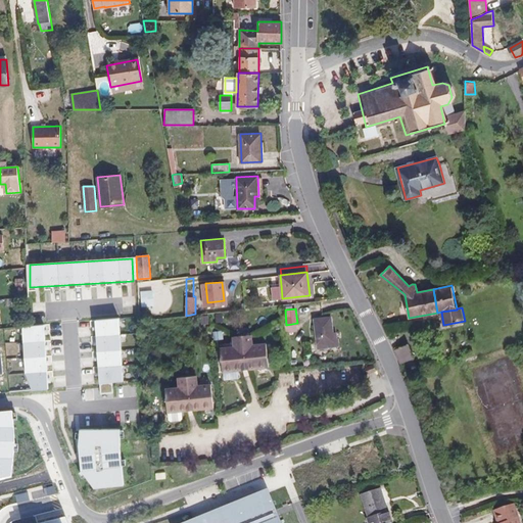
[(209,322),(208,314),(200,315),(201,323),(209,322)]
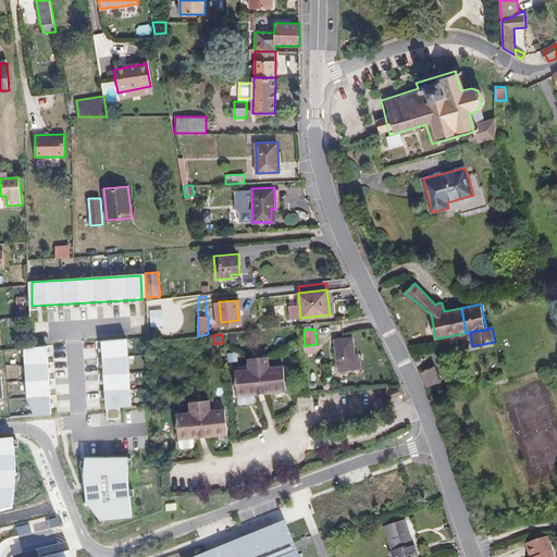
[(359,360),(356,360),(355,353),(353,336),(334,338),(338,371),(361,368),(360,360),(359,360)]
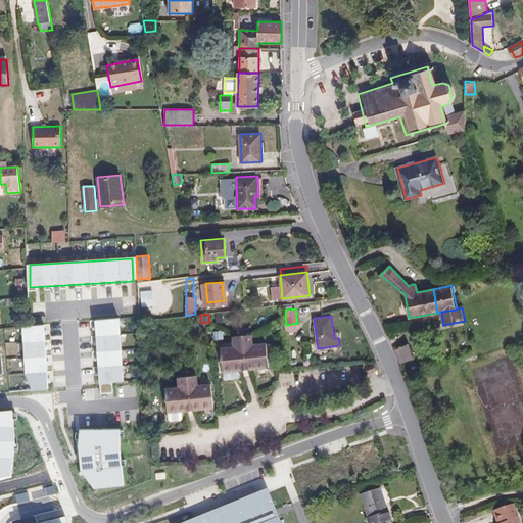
[(114,319),(90,321),(92,337),(92,352),(95,368),(94,385),(120,383),(119,367),(115,350),(115,335),(114,319)]
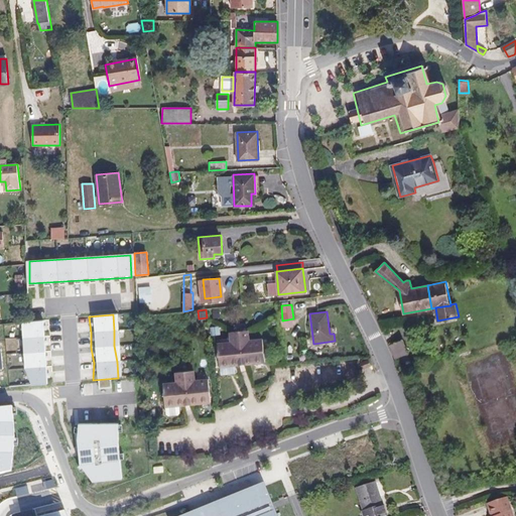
[(48,321),(27,324),(26,340),(29,355),(29,369),(37,387),(53,385),(50,368),(51,353),(48,338),(48,321)]
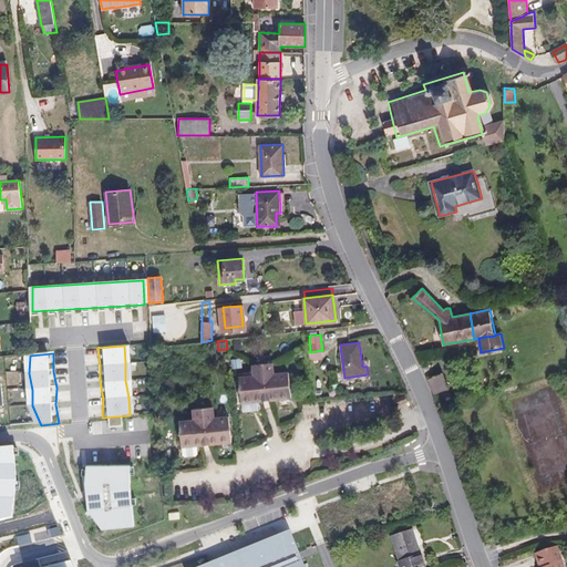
[(251,364),(253,375),(238,377),(241,402),(291,398),(289,372),(274,373),(272,362),(251,364)]
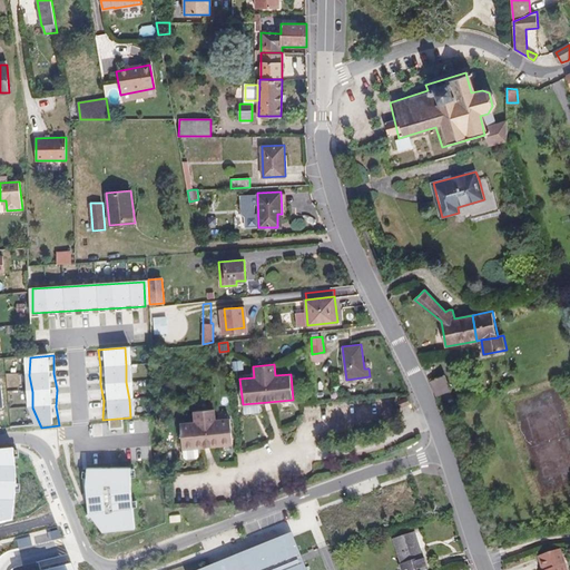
[(436,395),(438,396),(441,405),(453,400),(450,391),(451,390),(445,376),(431,382),(436,395)]
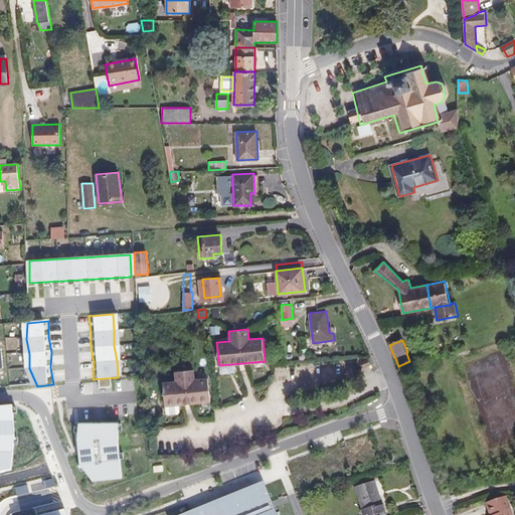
[(369,365),(367,358),(359,361),(362,368),(369,365)]
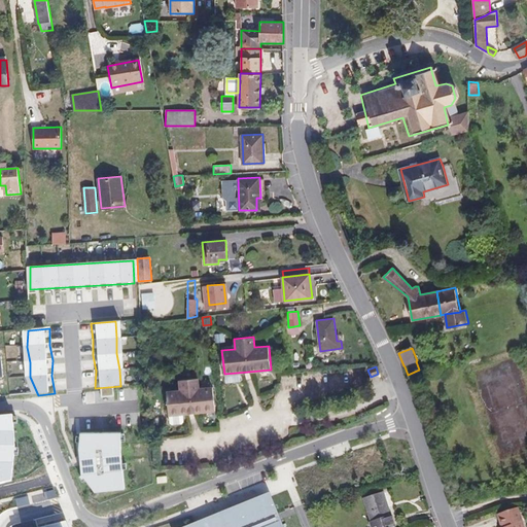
[(179,380),(180,390),(166,391),(169,415),(215,411),(213,386),(199,388),(198,378),(179,380)]
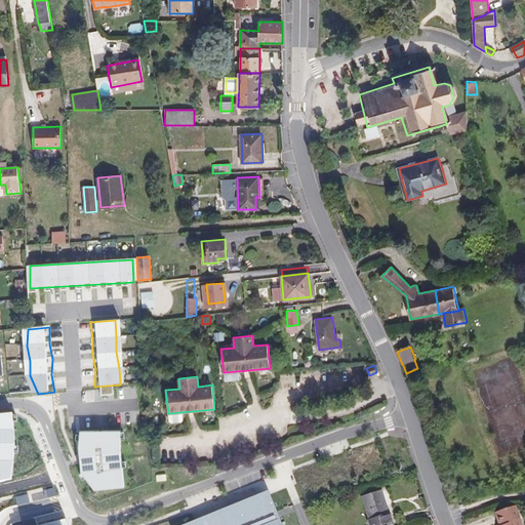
[(15,445),(13,414),(0,414),(0,479),(10,477),(15,445)]
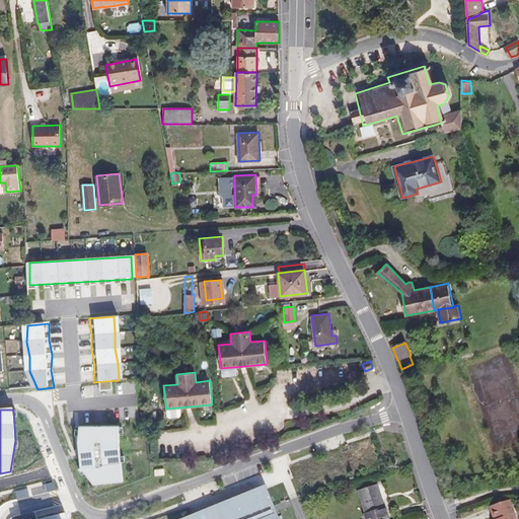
[(115,427),(74,427),(72,444),(75,469),(87,488),(118,484),(115,427)]
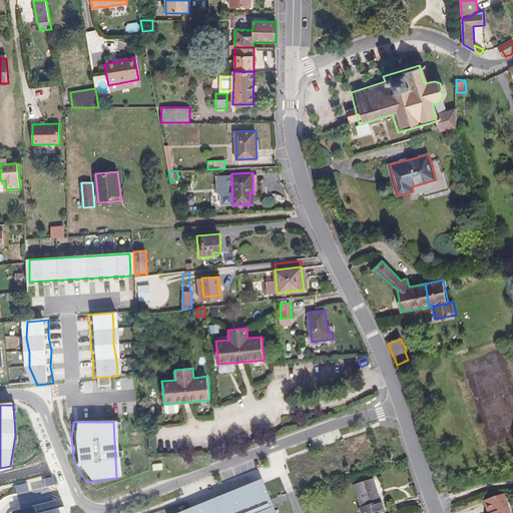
[(56,485),(53,477),(43,480),(45,487),(56,485)]
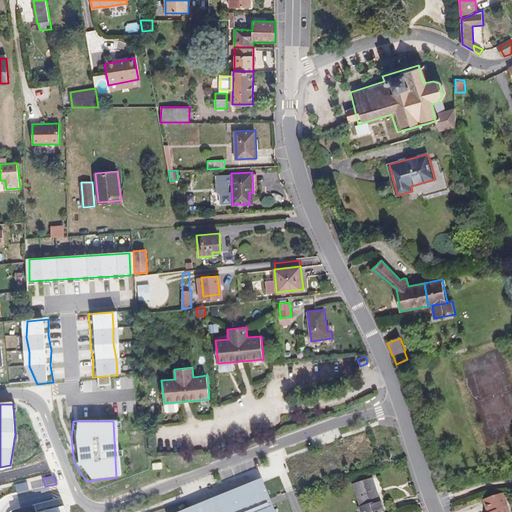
[(380,511),(383,511),(372,477),(354,483),(362,507),(360,508),(360,511),(380,511)]
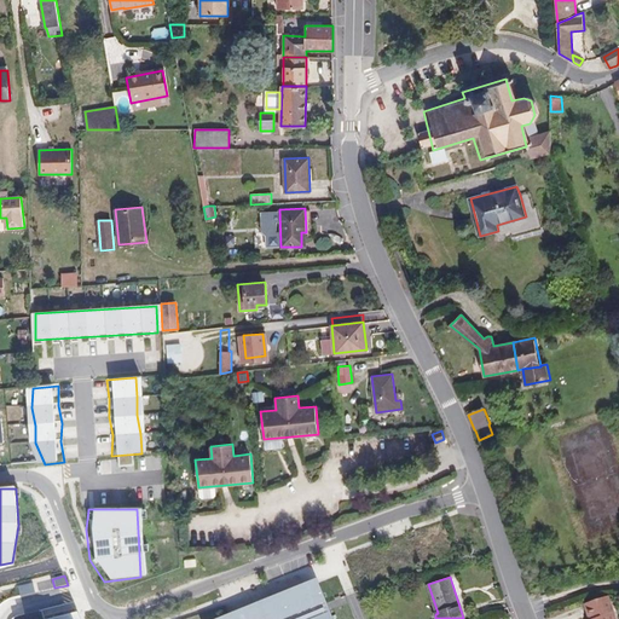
[(35,593),(34,583),(18,588),(21,596),(35,593)]
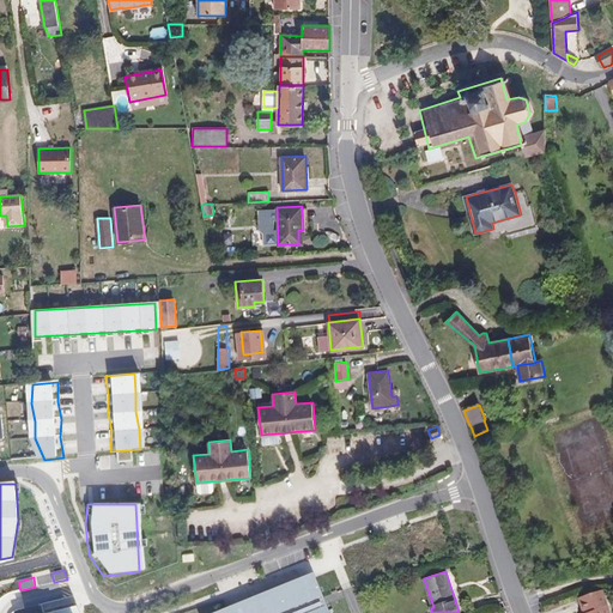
[(316,583),(315,577),(267,598),(271,607),(316,583)]
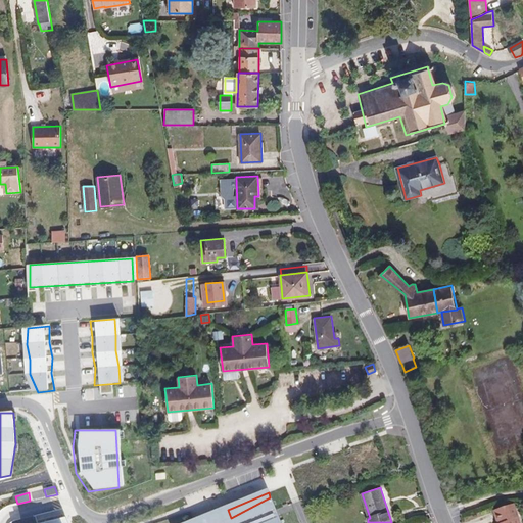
[(280,522),(277,515),(270,518),(268,514),(276,511),(270,497),(231,518),(233,522),(280,522)]
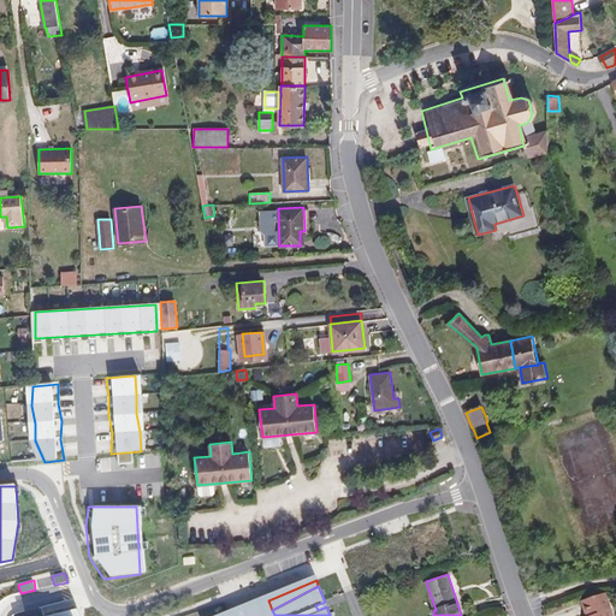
[(582,600),(587,615),(612,615),(605,593),(582,600)]
